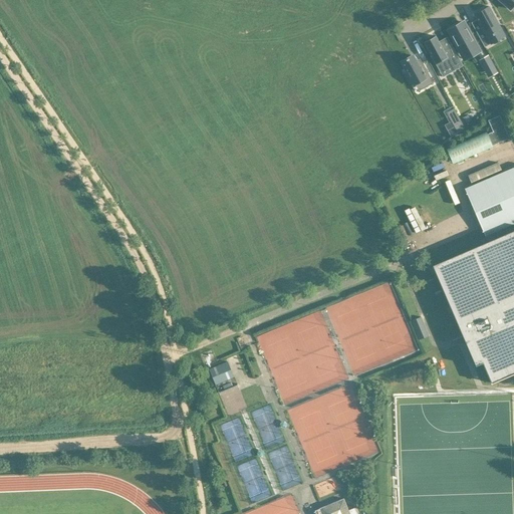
[(513,0),(499,0),(510,9),(513,3),(513,0)]
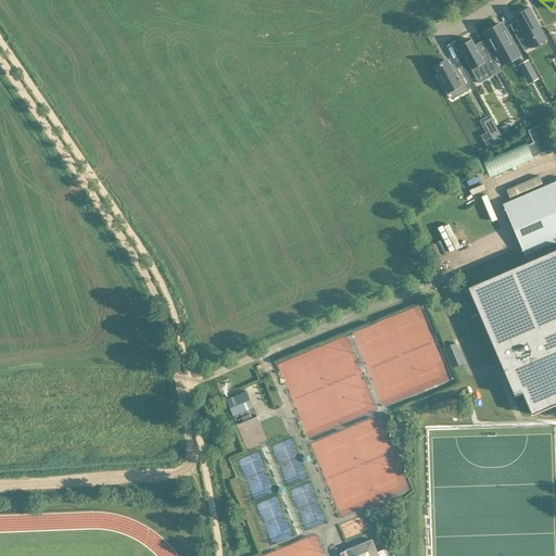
[(516,21),(509,25),(525,51),(531,47),(528,39),(532,37),(533,38),(535,37),(534,36),(542,32),(528,7),(513,15),(516,21)]
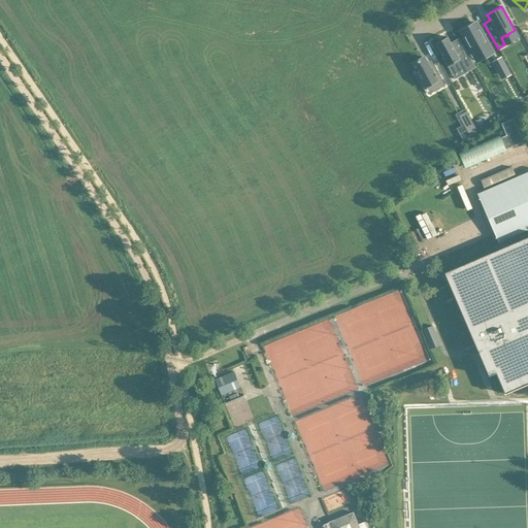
[(475,23),(461,30),(474,55),(484,50),(487,54),(490,52),(491,54),(492,54),(491,52),(492,51),(488,43),(487,43),(475,23)]
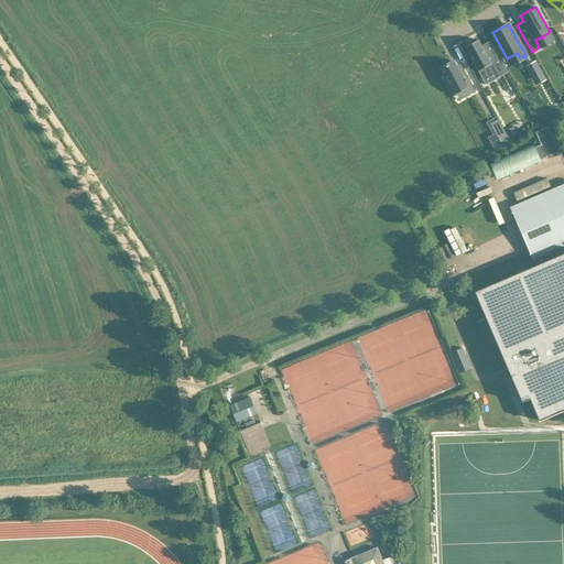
[(478,40),(465,46),(481,77),(494,71),(498,78),(508,73),(490,41),(481,45),(478,40)]
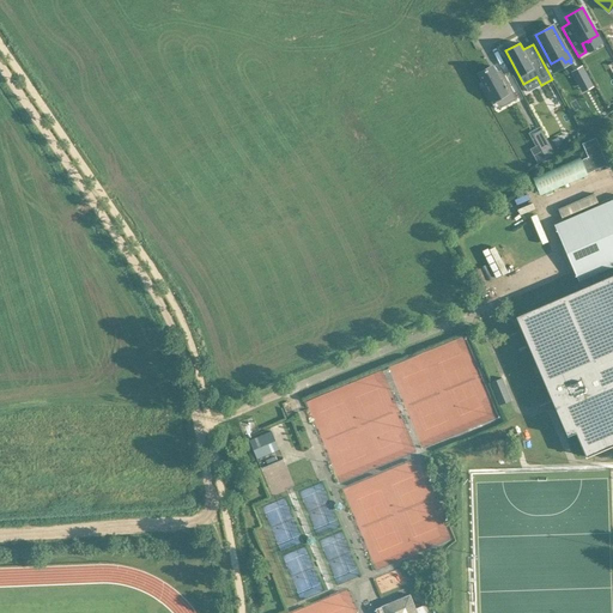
[(484,71),(479,74),(481,79),(485,86),(485,85),(493,101),(499,97),(501,97),(503,103),(504,102),(505,104),(514,101),(516,98),(503,73),(502,73),(502,72),(496,74),(496,72),(492,66),(484,71)]
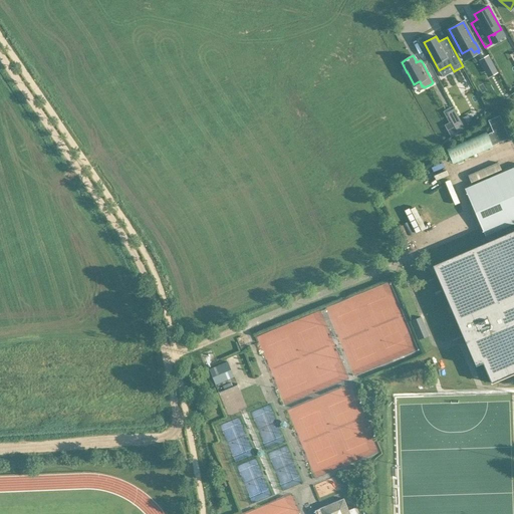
[(488,56),(479,61),(485,72),(494,67),(488,56)]
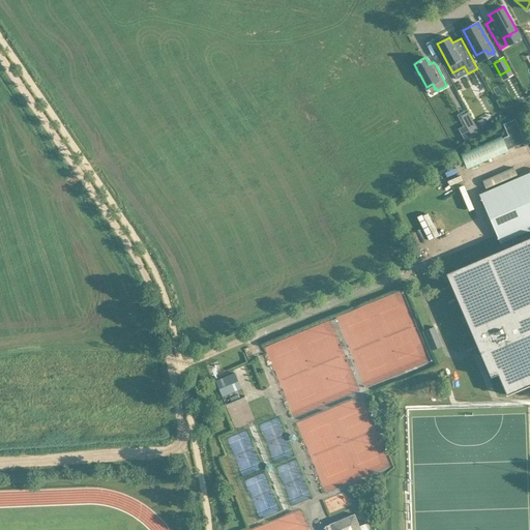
[(468,111),(461,115),(472,137),(479,131),(468,111)]
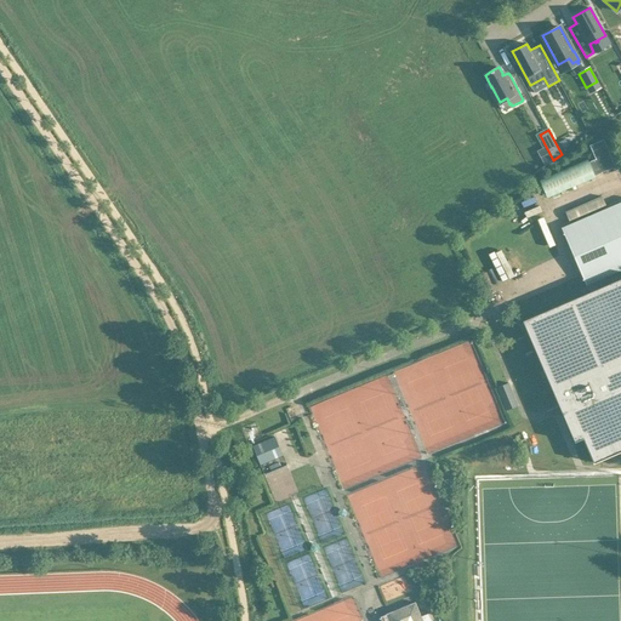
[(587,160),(542,178),(550,197),(596,177),(594,176),(615,166),(604,140),(590,146),(596,159),(588,163),(587,160)]
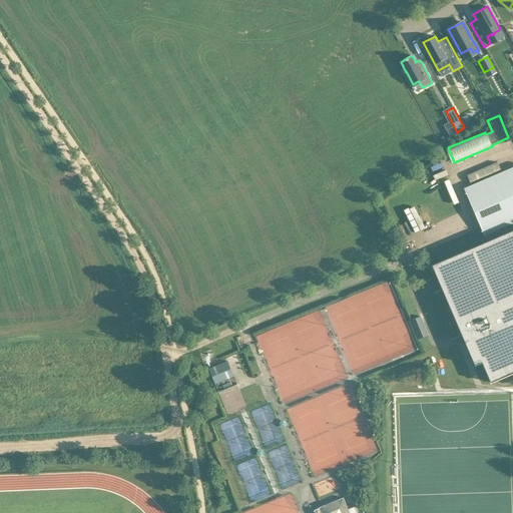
[(467,173),(470,181),(502,169),(499,161),(467,173)]
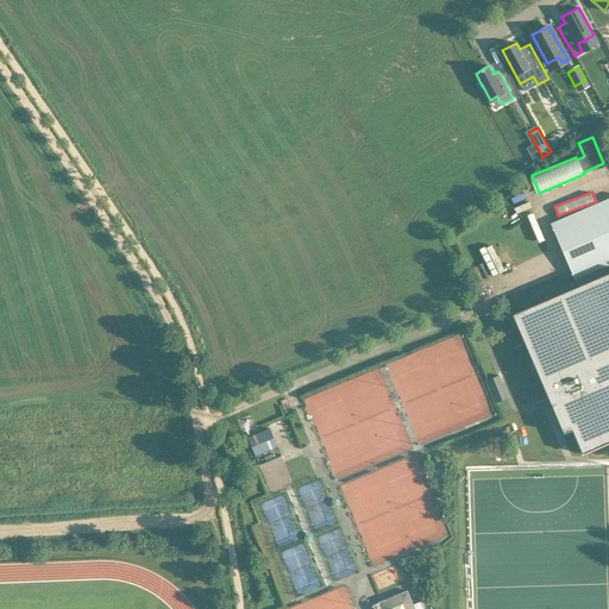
[(608,264),(608,198),(551,224),(575,280),(608,264)]
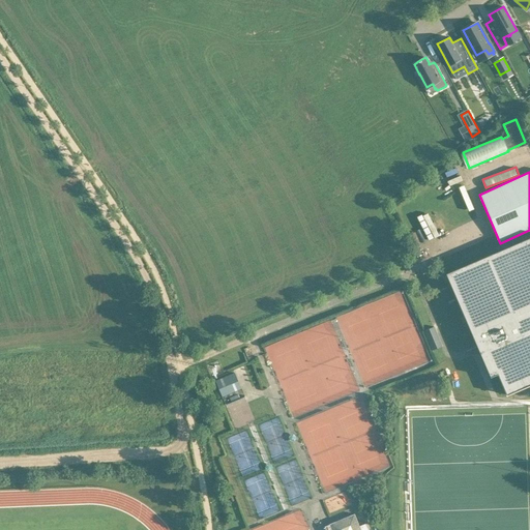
[(529,236),(445,273),(490,377),(497,374),(506,395),(529,384),(529,236)]
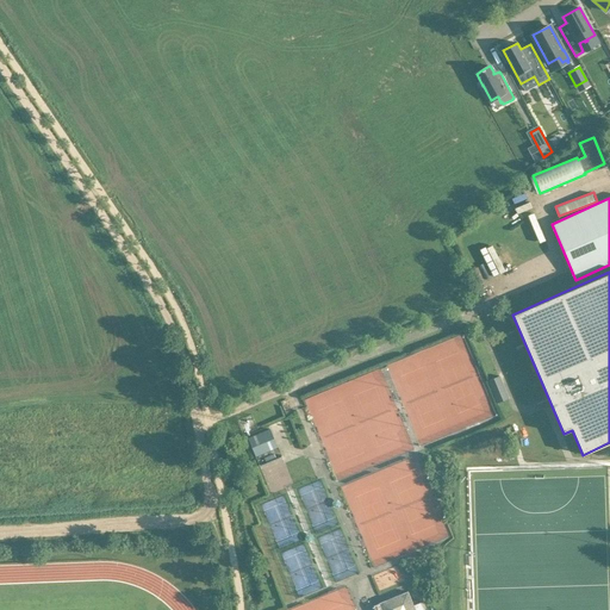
[(508,399),(498,377),(489,381),(498,403),(508,399)]
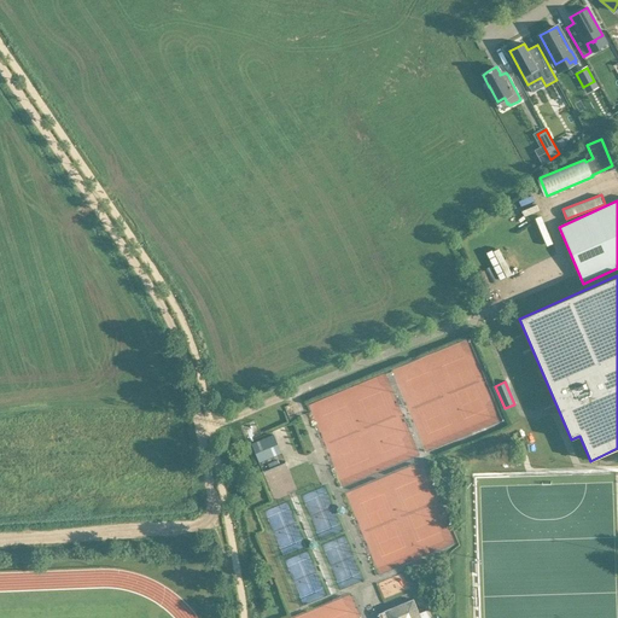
[(274,435),(251,444),(258,462),(281,453),(274,435)]
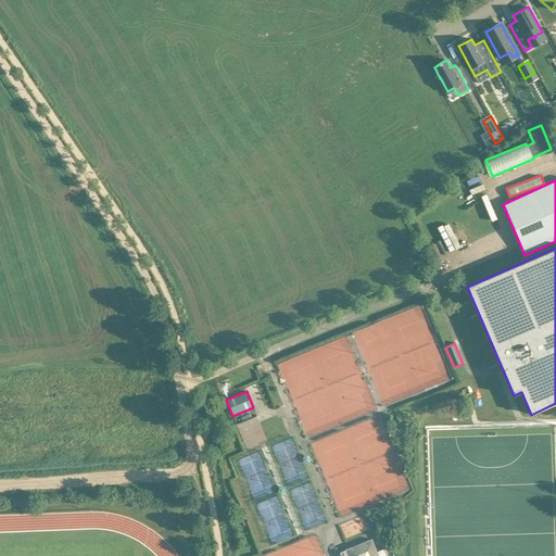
[(336,547),(344,542),(337,527),(328,531),(336,547)]
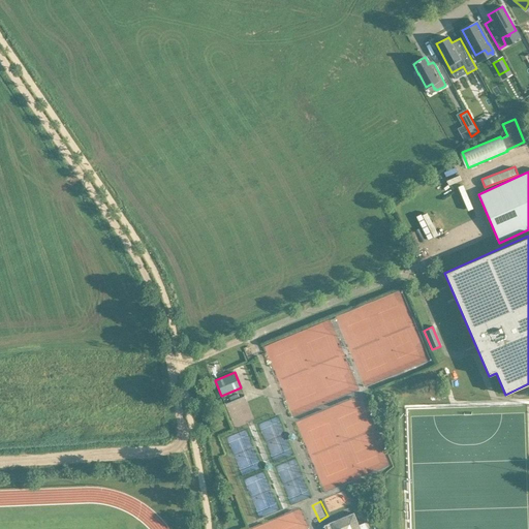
[(368,528),(366,522),(359,525),(353,512),(329,523),(331,528),(368,528)]
